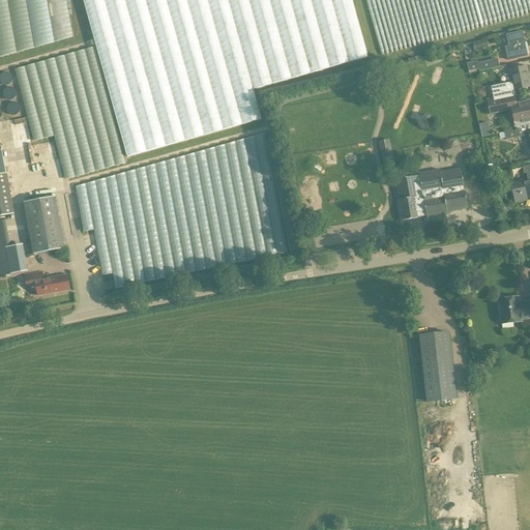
[(66,0),(0,0),(0,55),(75,39),(66,0)]
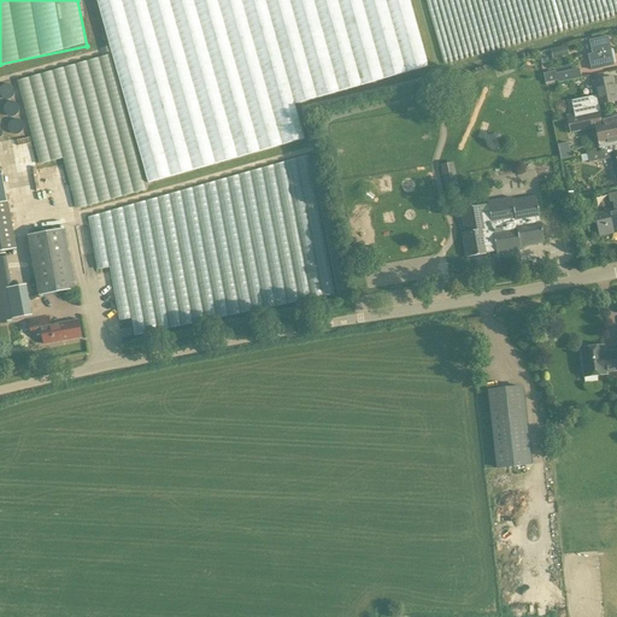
[(588,56),(592,70),(613,65),(607,36),(589,41),(593,54),(588,56)]
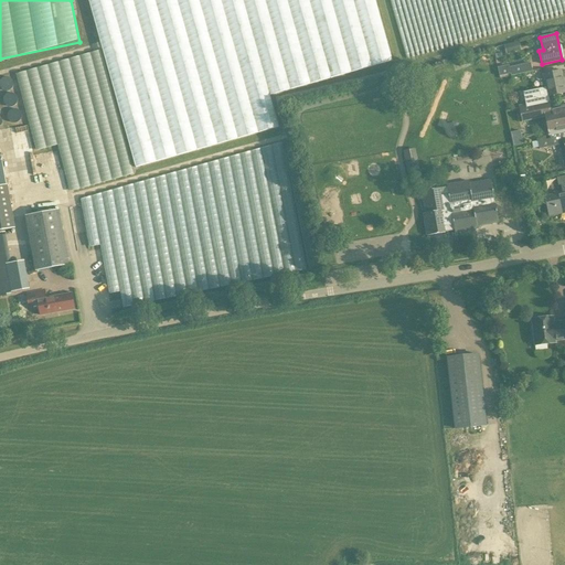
[(507,54),(520,50),(516,41),(503,45),(507,54)]
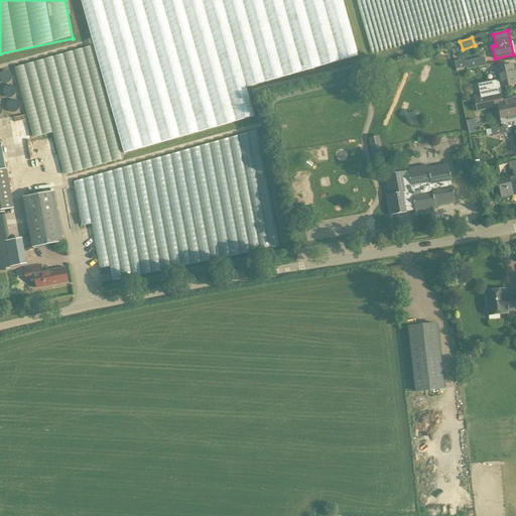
[(0,88),(21,183),(120,162),(94,46),(0,68),(0,88)]
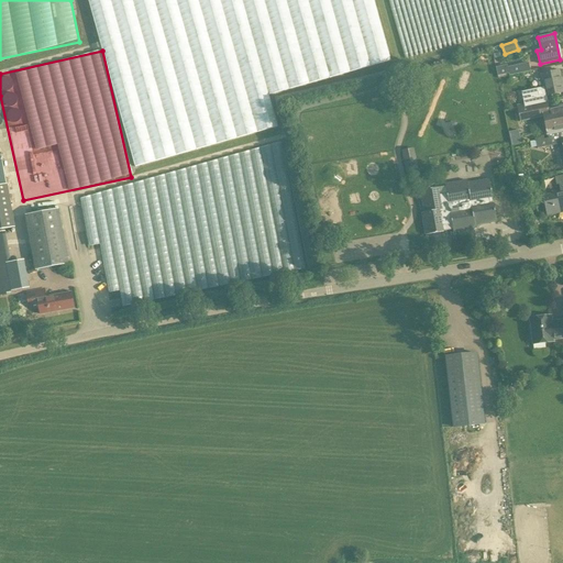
[(506,76),(509,75),(509,76),(530,70),(529,62),(511,66),(507,67),(507,65),(495,67),(498,78),(506,76)]
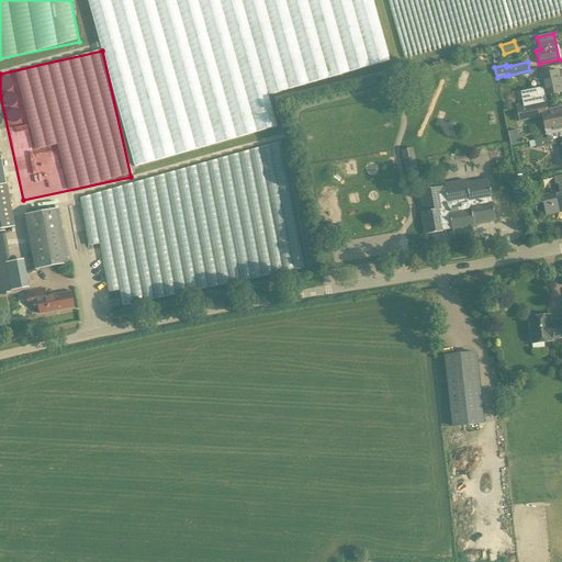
[(520,91),(523,103),(524,107),(544,102),(547,102),(544,96),(561,91),(561,88),(560,80),(559,80),(557,70),(540,74),(542,87),(520,91)]
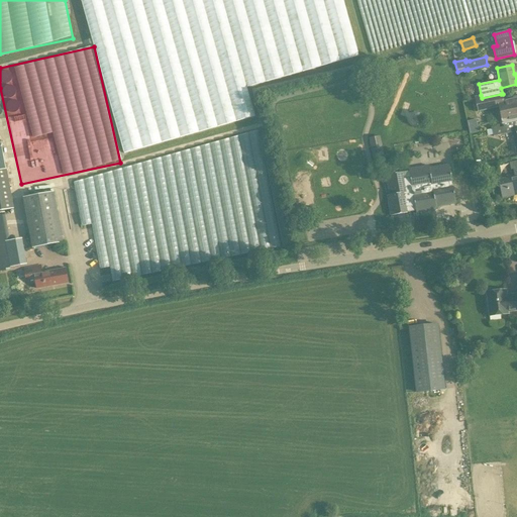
[(481,95),(475,96),(478,112),(502,107),(504,116),(511,115),(512,121),(516,120),(516,97),(502,100),(501,94),(482,98),(481,95)]
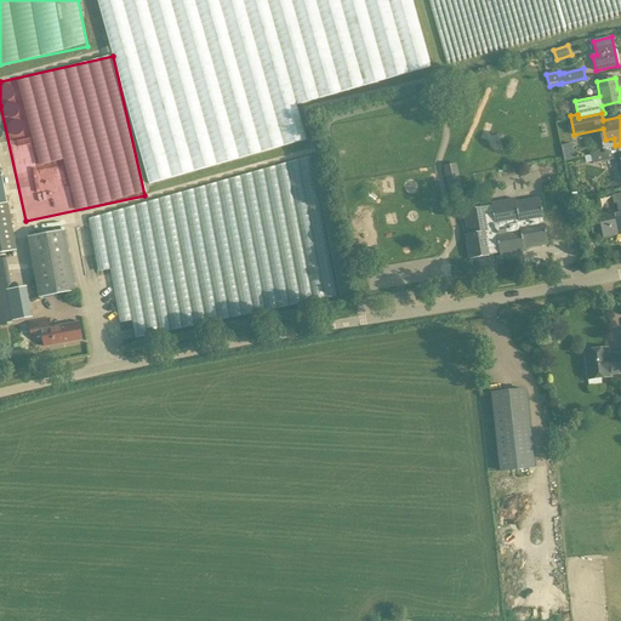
[(560,144),(563,160),(574,158),(571,143),(560,144)]
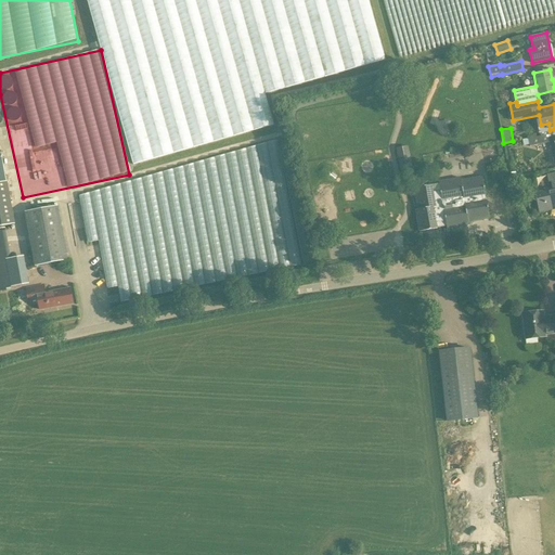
[(554,132),(528,139),(530,146),(550,142),(554,164),(554,132)]
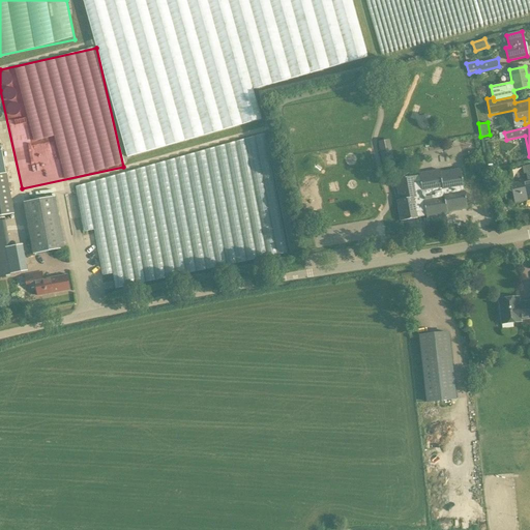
[(375,141),(380,164),(393,162),(388,139),(375,141)]
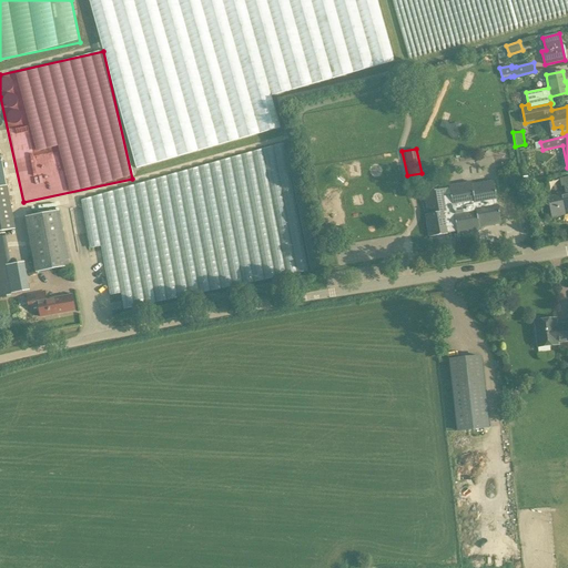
[(566,194),(548,198),(551,217),(567,213),(567,176),(560,179),(561,186),(564,186),(566,194)]
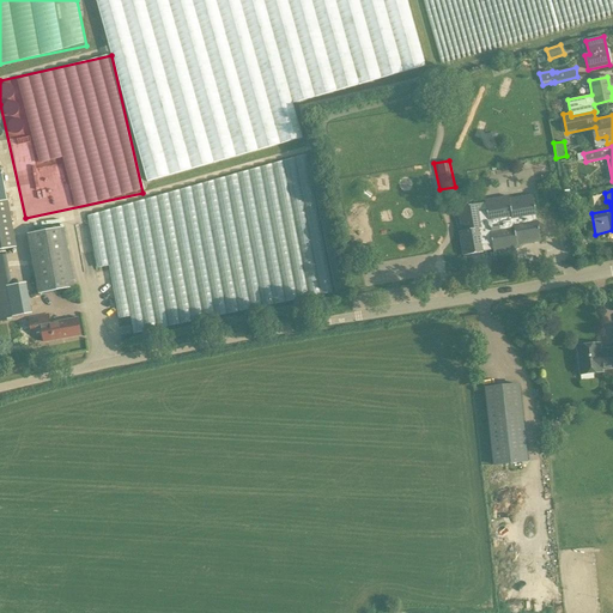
[(483,250),(492,249),(493,253),(517,248),(517,246),(540,241),(536,222),(535,222),(535,216),(532,194),(485,202),(486,210),(478,211),(477,204),(457,207),(461,231),(459,231),(462,255),(483,252),(483,250)]
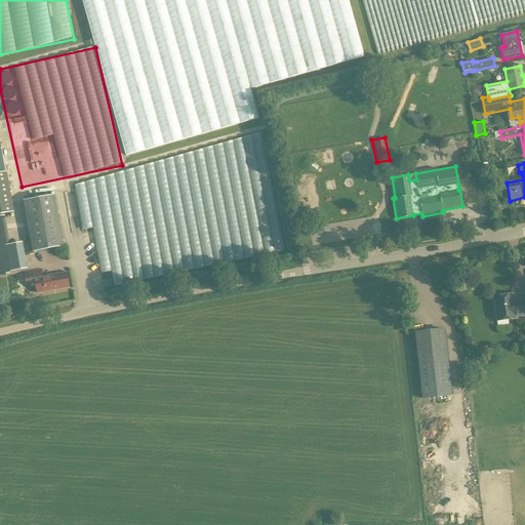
[(0,213),(13,211),(6,170),(0,171),(0,213)]
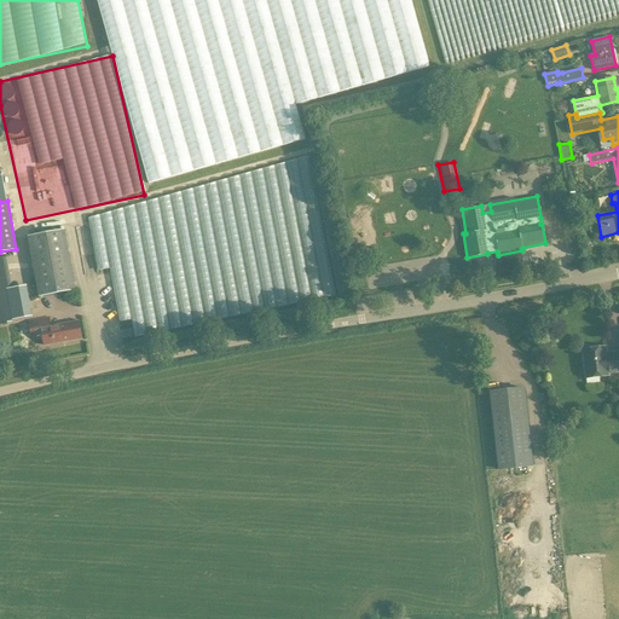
[(380,250),(376,229),(370,230),(369,224),(354,226),(359,254),(380,250)]
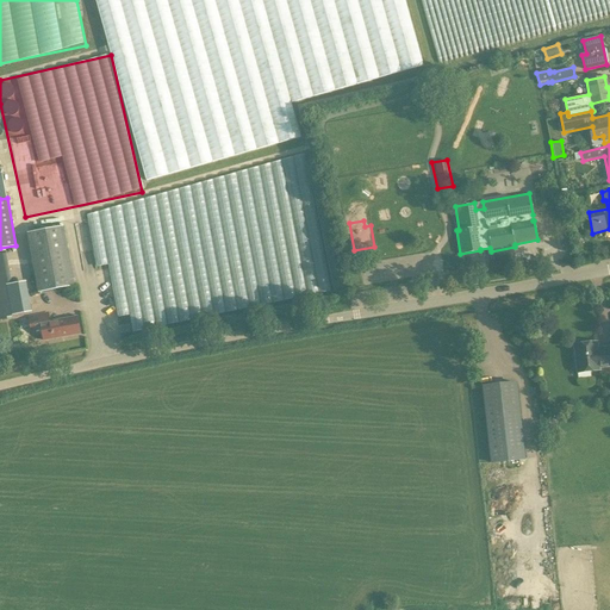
[(38,292),(74,285),(62,225),(26,232),(38,292)]
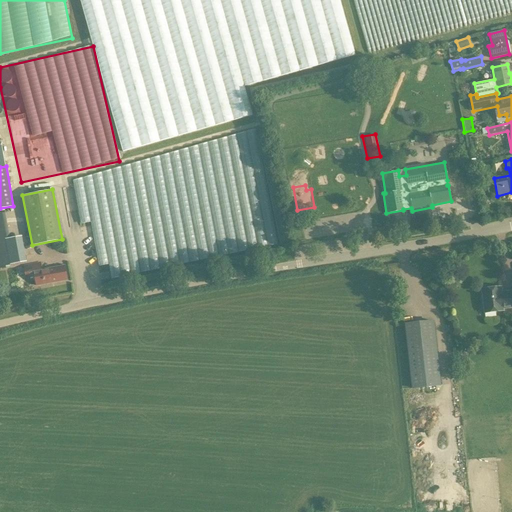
[(10,264),(26,261),(21,236),(5,239),(0,210),(0,209),(0,268),(10,267),(10,264)]
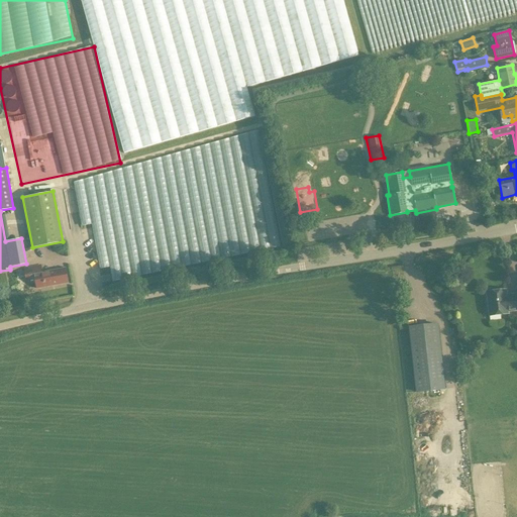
[(24,269),(27,284),(35,282),(36,289),(58,285),(59,285),(68,283),(66,269),(56,271),(41,273),(40,266),(24,269)]
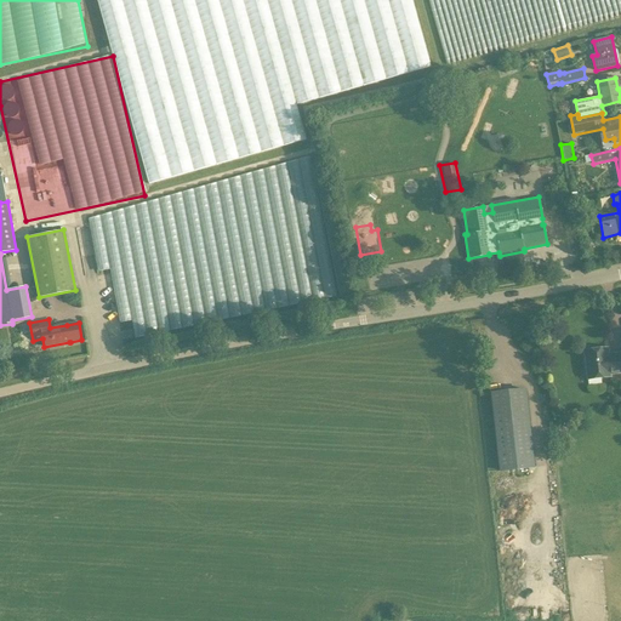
[(610,374),(620,372),(620,353),(605,355),(604,348),(585,351),(587,379),(610,376),(610,374)]
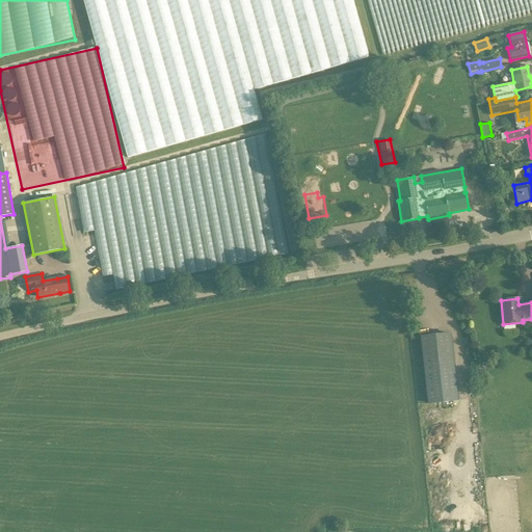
[(428,404),(458,401),(451,333),(420,336),(428,404)]
